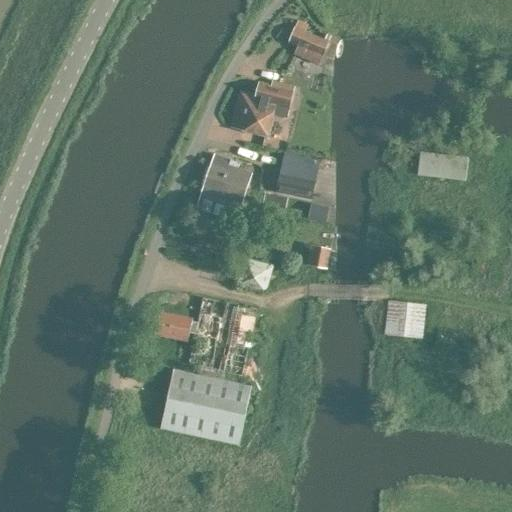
[(297,45),(294,53),(318,64),(328,40),(294,25),(287,41),(297,45)]
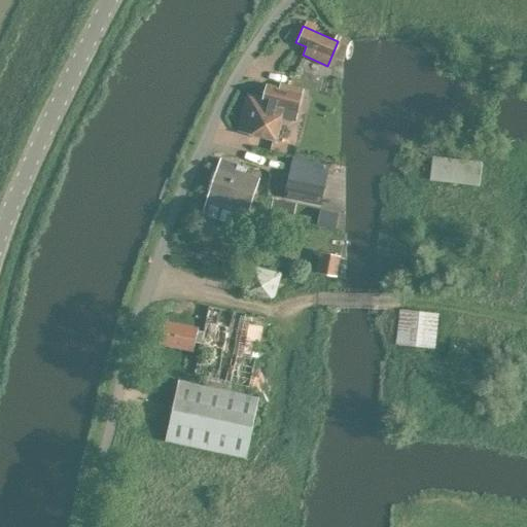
[(249,133),(274,139),(280,116),(294,119),(303,88),(279,81),(278,86),(266,82),(262,96),(246,92),(237,130),(238,130),(239,126),(250,129),(249,133)]
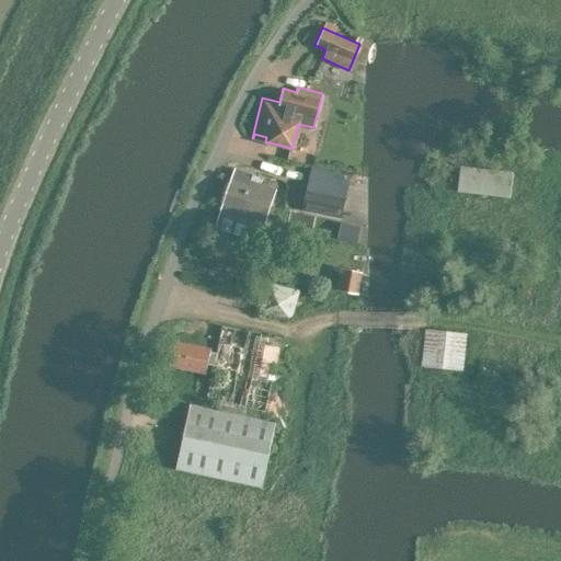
[(456,190),(508,197),(512,170),(459,162),(456,190)]
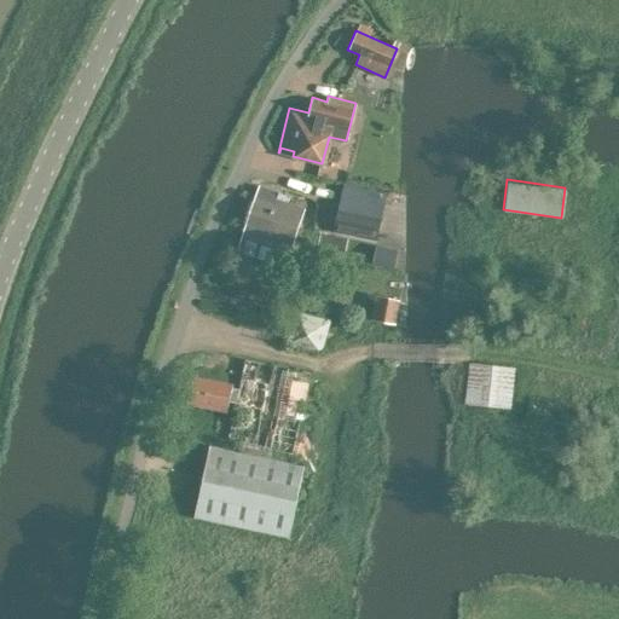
[(333,230),(376,238),(385,192),(343,184),(333,230)]
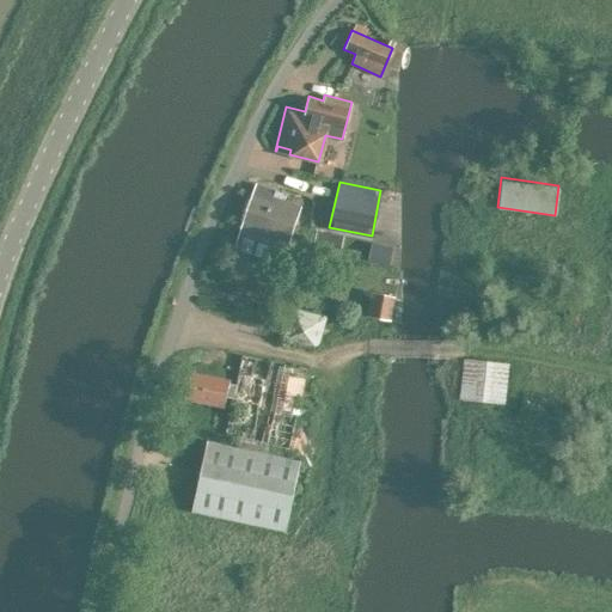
[(233,248),(268,259),(275,240),(287,245),(301,206),(283,200),(286,194),(255,183),(250,199),(246,197),(239,218),(243,219),(233,248)]
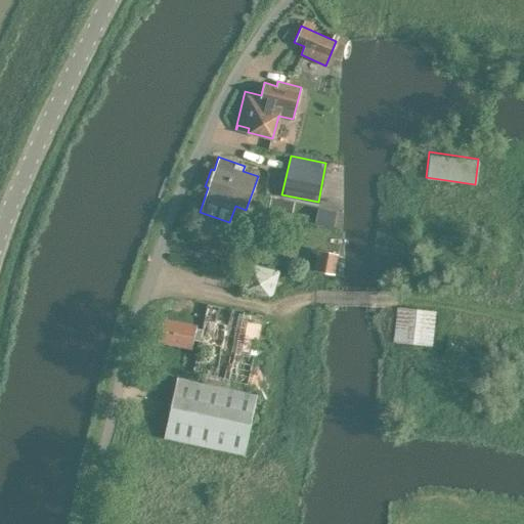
[(256,250),(251,279),(281,286),(287,256),(256,250)]
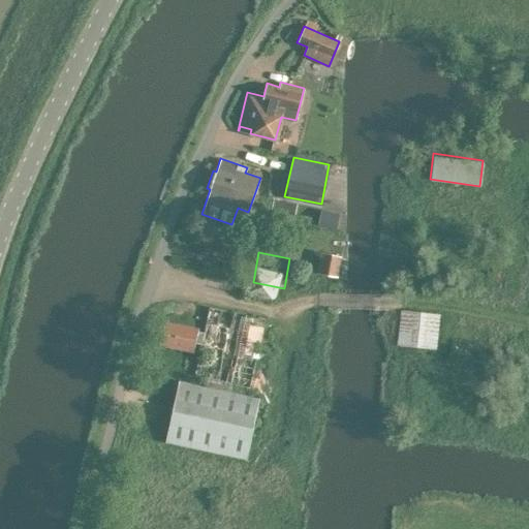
[(316,273),(336,277),(340,256),(321,252),(316,273)]
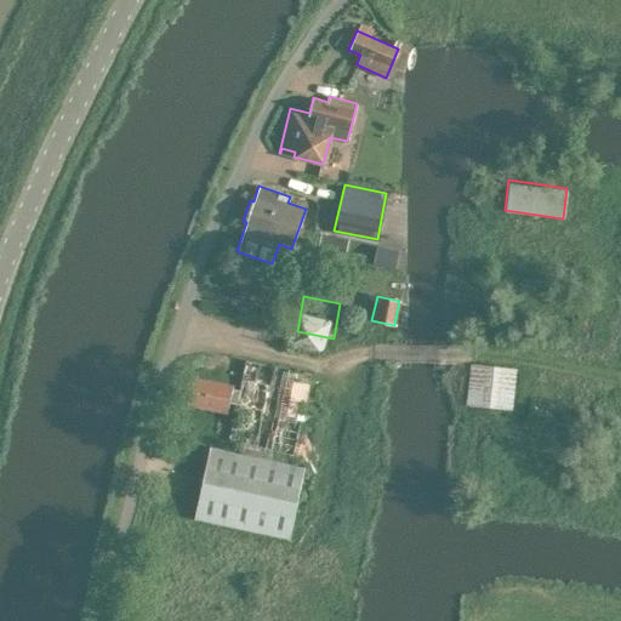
[(244,443),(241,453),(210,446),(194,518),(289,537),(305,467),(256,456),(258,446),(292,454),(309,372),(245,359),(239,389),(235,404),(228,440),(244,443)]
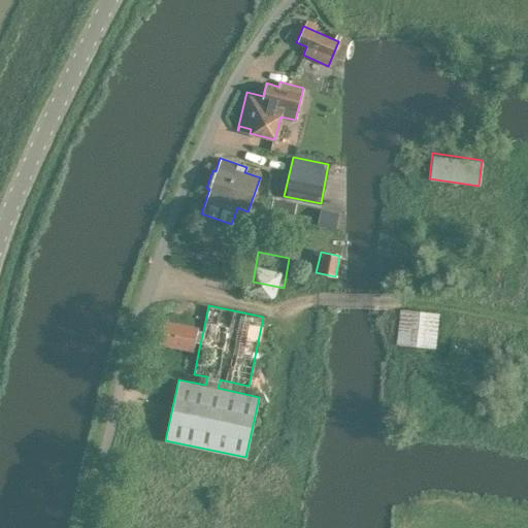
[(395,343),(435,348),(438,314),(399,308),(395,343)]
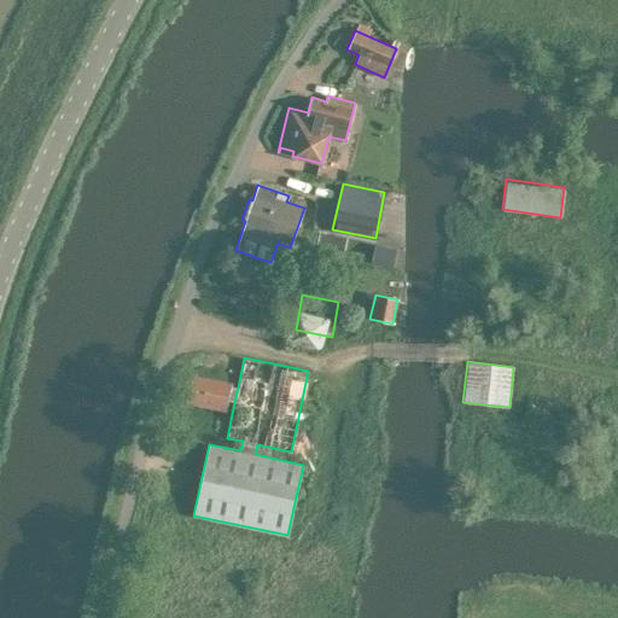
[(187,402),(225,409),(227,400),(234,402),(238,388),(231,386),(231,383),(193,375),(191,386),(187,389),(186,396),(188,400),(187,402)]
